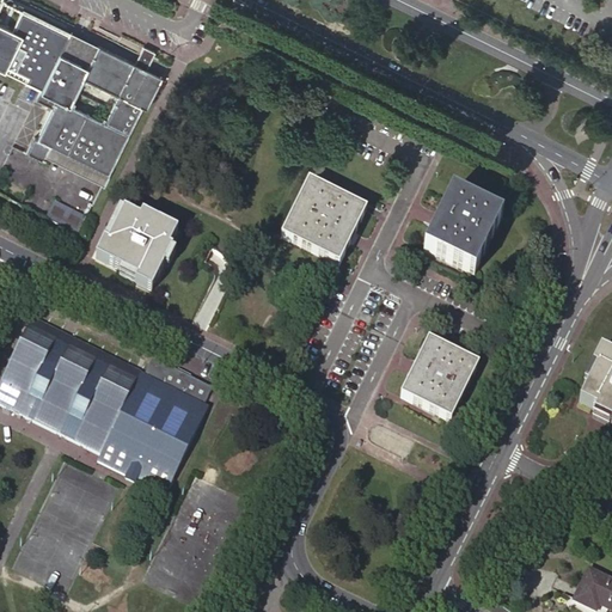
[(0,25),(0,67),(4,69),(6,65),(28,77),(25,81),(41,90),(68,34),(19,10),(11,28),(6,25),(5,25),(4,26),(4,28),(0,25)]
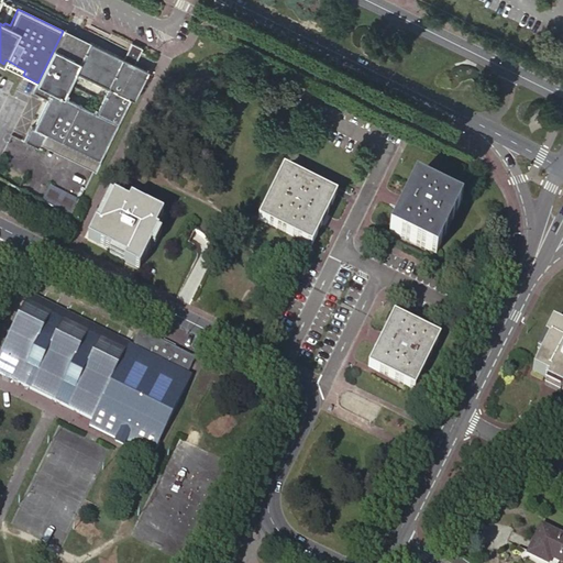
[(68,33),(63,31),(37,83),(37,84),(52,91),(47,99),(34,127),(32,125),(23,141),(40,148),(42,144),(46,134),(99,161),(141,77),(131,73),(134,64),(123,58),(89,42),(88,43),(68,33)]
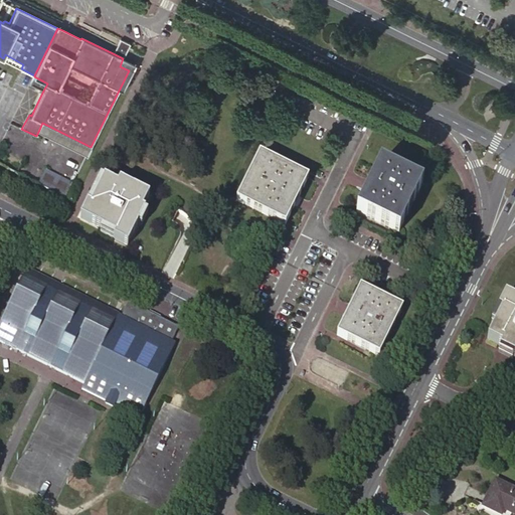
[(120,39),(113,53),(123,58),(130,44),(120,39)]
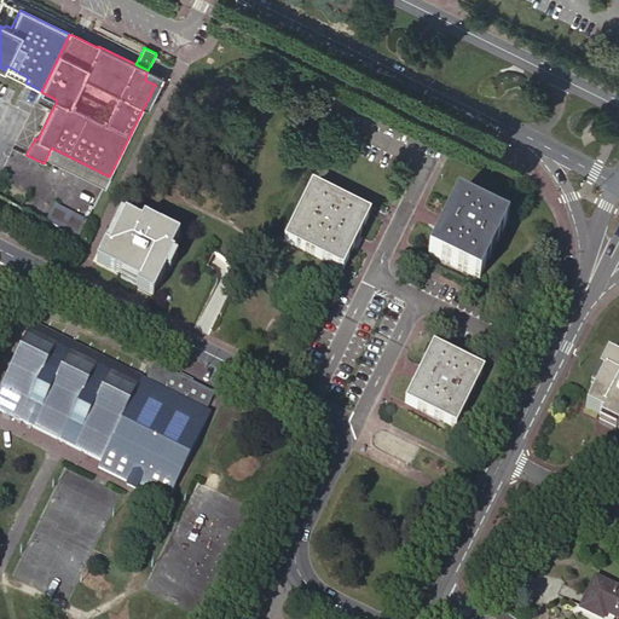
[(160,76),(148,70),(144,80),(155,85),(160,76)]
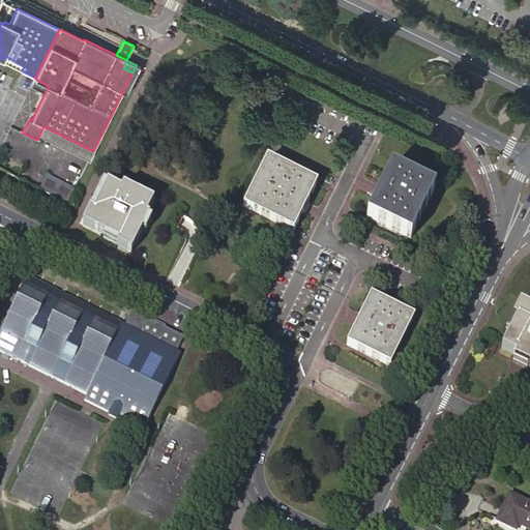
[(35,79),(31,86),(45,93),(49,86),(35,79)]
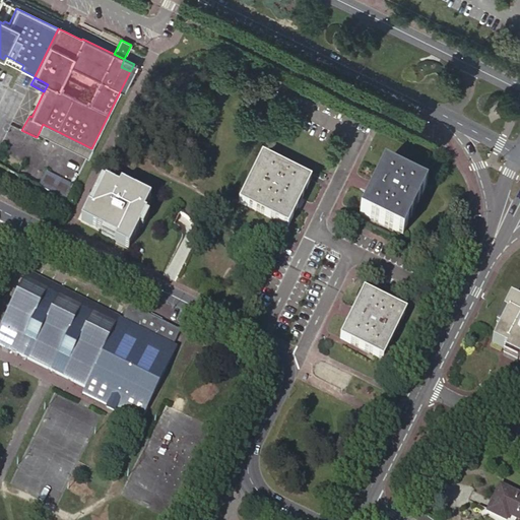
[(39,133),(87,157),(91,148),(43,124),(39,133)]
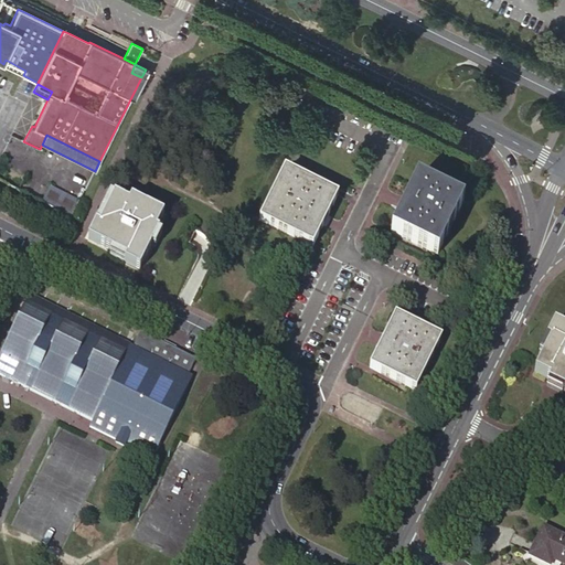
[(312,247),(338,196),(285,170),(259,221),(312,247)]
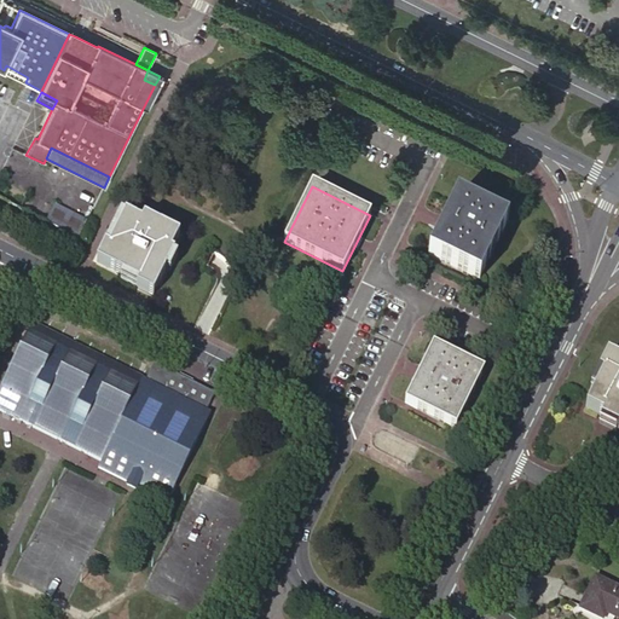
[(479,279),(508,221),(457,197),(428,255),(479,279)]
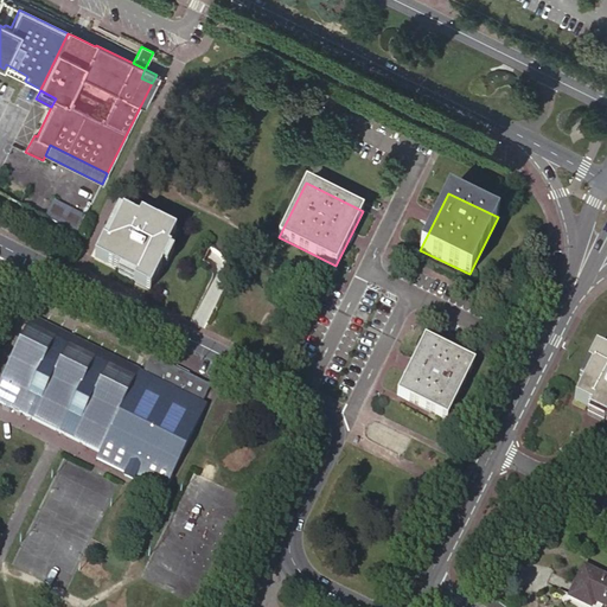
[(76,235),(85,217),(53,202),(45,219),(76,235)]
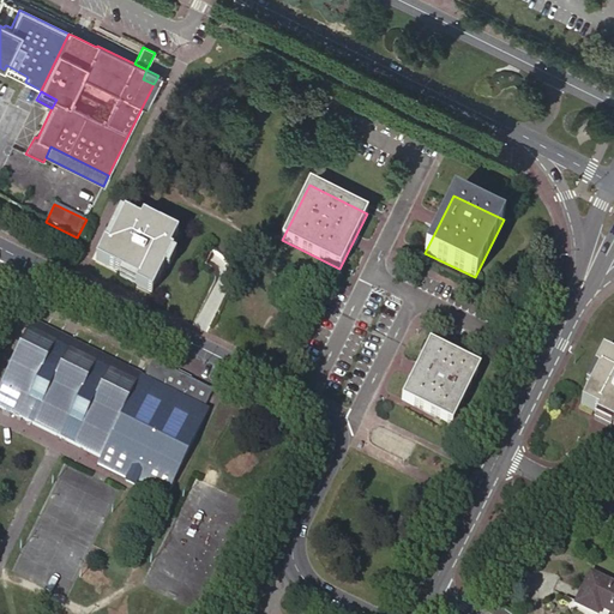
[(139,282),(138,286),(154,294),(167,269),(174,254),(175,252),(170,251),(179,234),(167,228),(143,216),(140,221),(124,212),(115,230),(108,245),(104,242),(96,259),(96,260),(121,272),(139,282)]
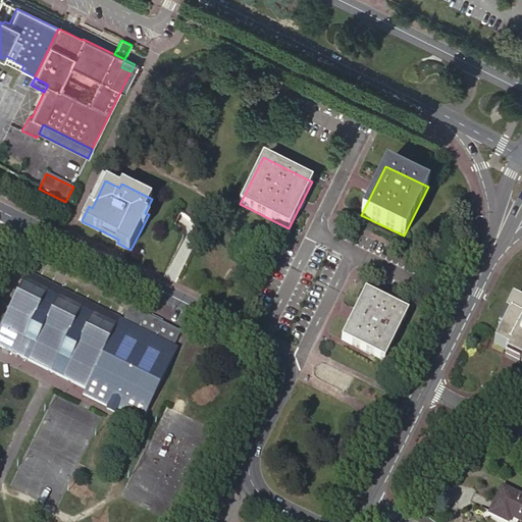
[(79,218),(82,220),(89,206),(92,208),(98,196),(95,195),(92,193),(79,218)]
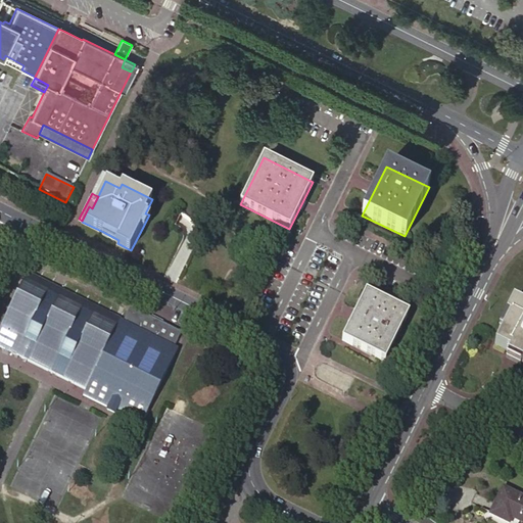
[(0,346),(86,389),(120,321),(28,275),(0,330),(0,346)]
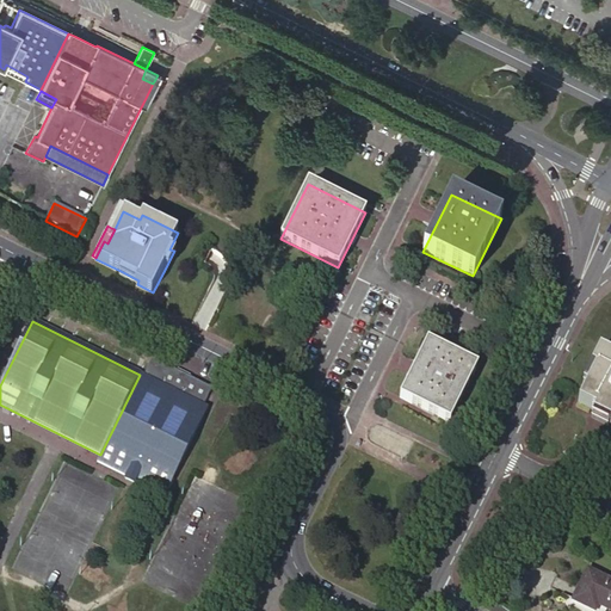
[(450,423),(477,366),(427,341),(400,397),(450,423)]
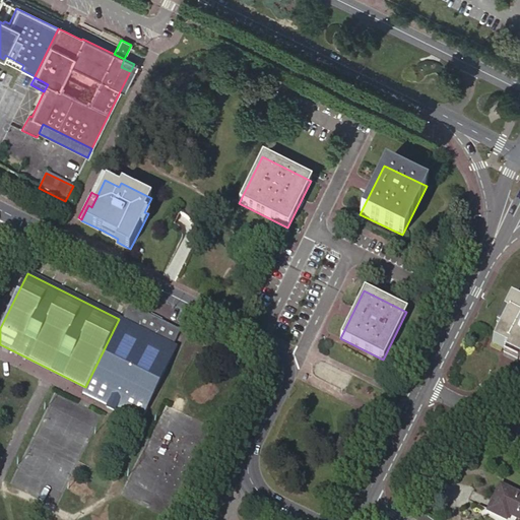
[(519,304),(510,300),(503,313),(506,315),(499,329),(492,343),(506,350),(504,353),(519,361),(519,304)]
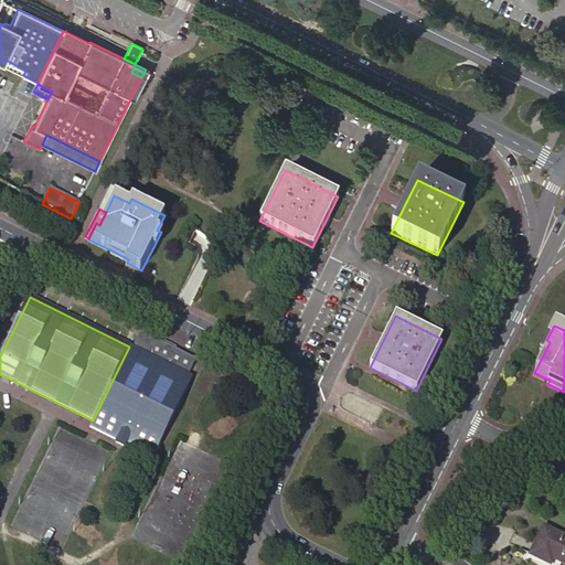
[(132,348),(129,347),(93,420),(89,426),(152,458),(192,377),(188,375),(195,360),(140,332),(132,348)]
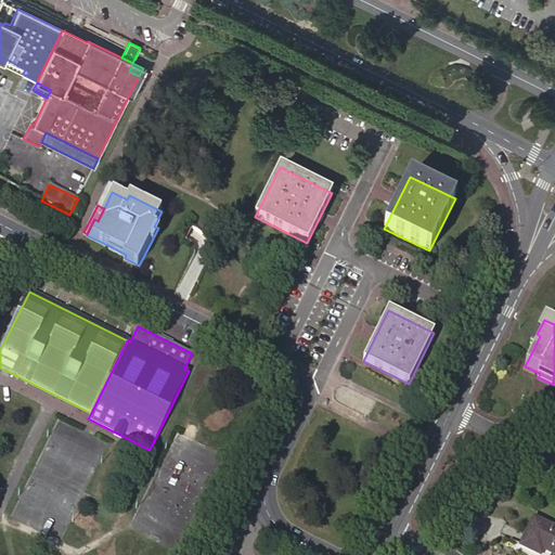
[(554,554),(554,529),(534,519),(520,545),(540,554),(543,550),(554,554)]
